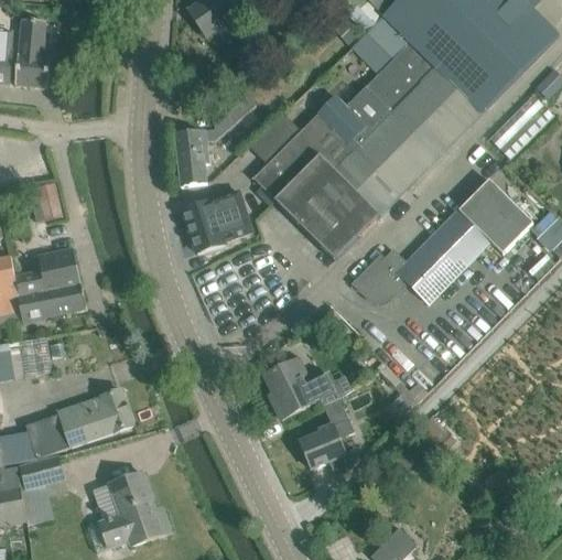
[(197,0),(186,8),(205,36),(211,32),(219,44),(241,29),(236,20),(254,8),(266,0),(197,0)]
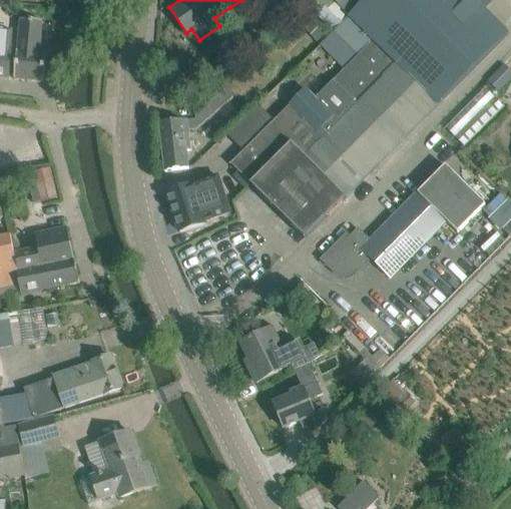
[(362,0),(348,15),(373,40),(370,43),(368,41),(312,97),(303,88),(270,121),(240,149),(229,161),(303,234),(302,234),(303,235),(507,31),(499,24),(475,0),(362,0)]
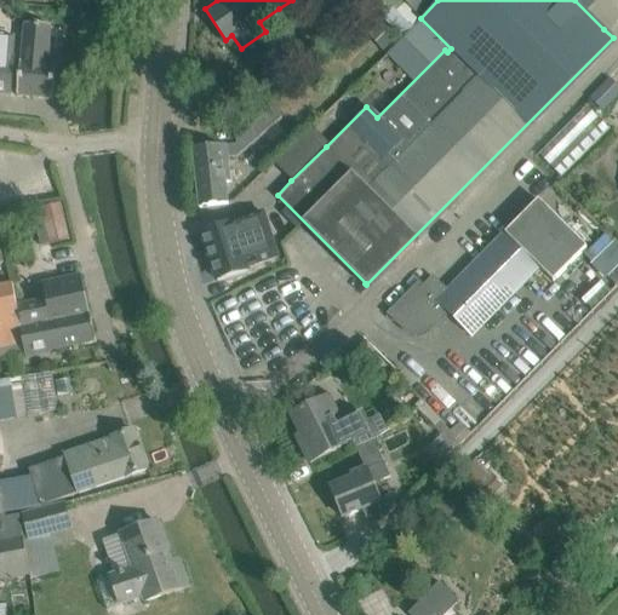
[(401,38),(421,18),(438,0),(366,0),(365,1),(401,38)]
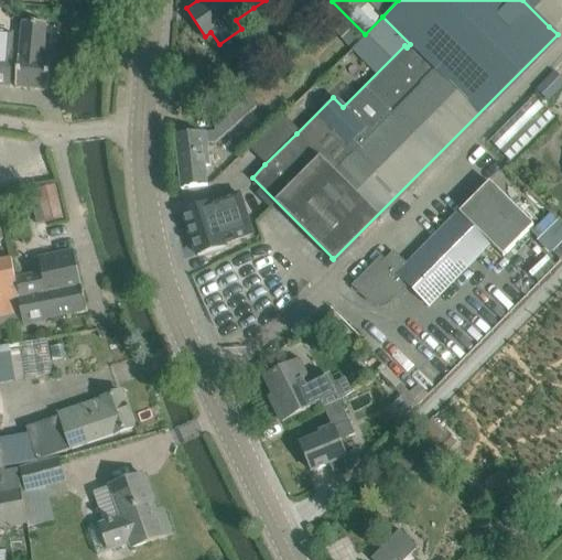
[(41,55),(44,20),(21,18),(18,53),(17,53),(13,84),(46,87),(50,56),(41,55)]
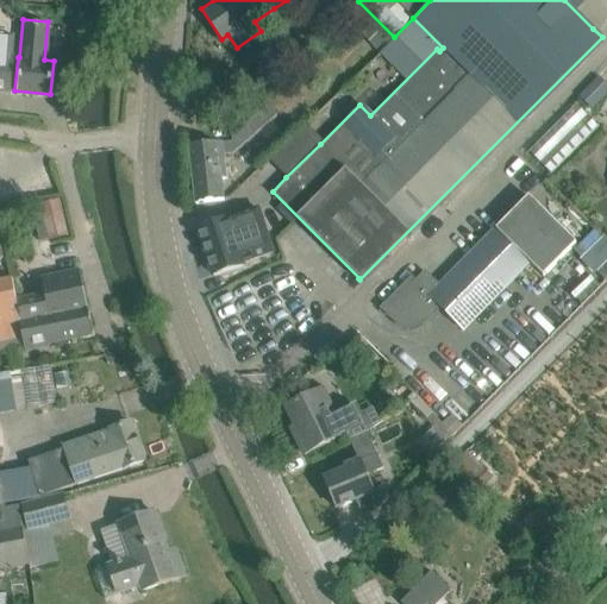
[(373,19),(360,31),(379,51),(392,38),(373,19)]
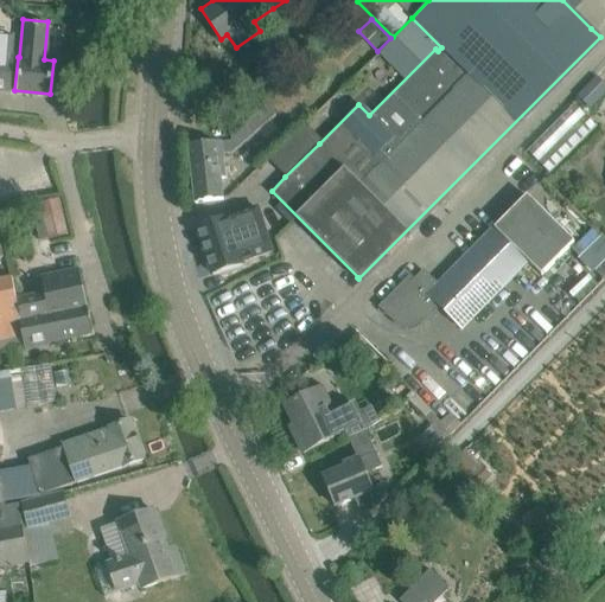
[(0,88),(8,90),(11,52),(10,52),(12,33),(4,32),(4,30),(1,27),(0,27),(0,88)]
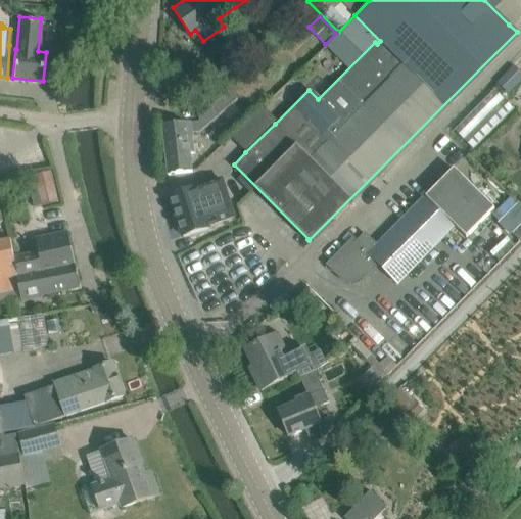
[(197,119),(189,120),(160,123),(167,172),(190,169),(188,151),(192,150),(190,130),(198,130),(235,97),(222,82),(195,105),(197,119)]
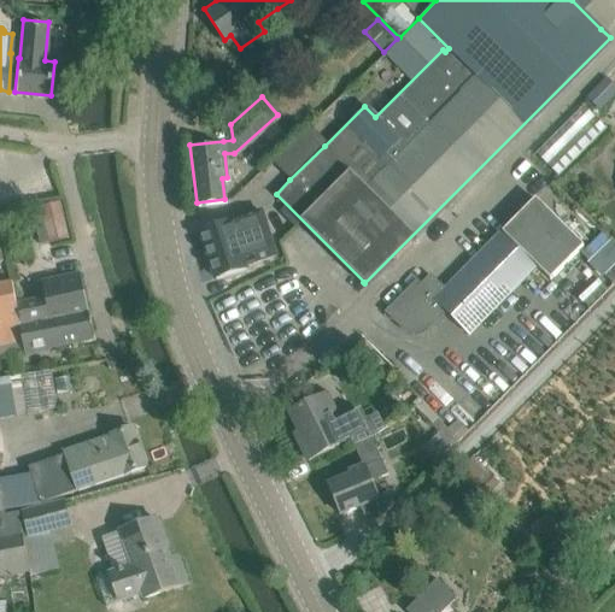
[(557,172),(604,125),(581,103),(534,149),(557,172)]
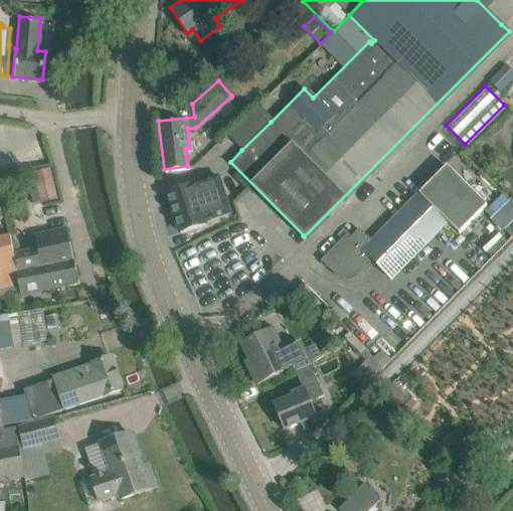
[(241,150),(271,122),(253,105),(224,133),(241,150)]
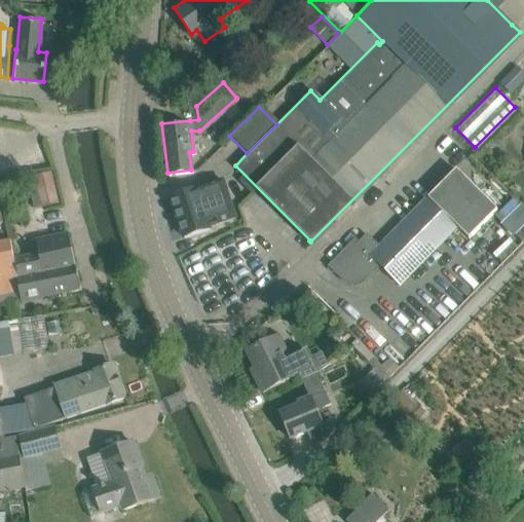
[(377,245),(369,254),(377,262),(398,282),(396,283),(411,298),(471,237),(468,235),(495,207),(454,166),(377,245)]
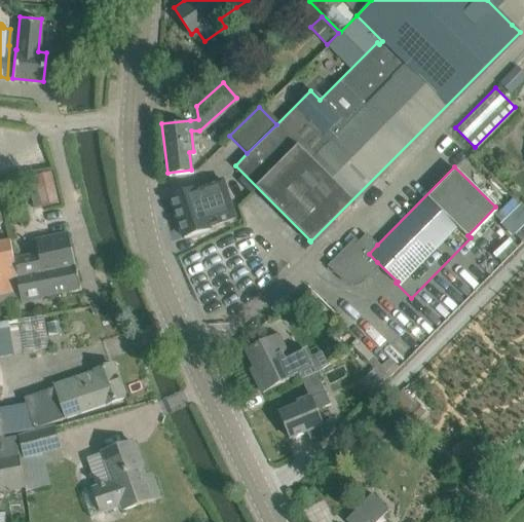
[(50,171),(33,175),(40,208),(59,202),(50,171)]
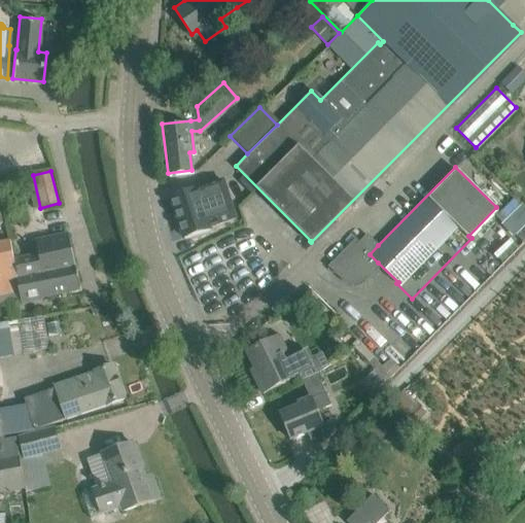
[(195,186),(170,195),(182,235),(208,227),(208,224),(216,221),(234,216),(222,178),(195,186)]
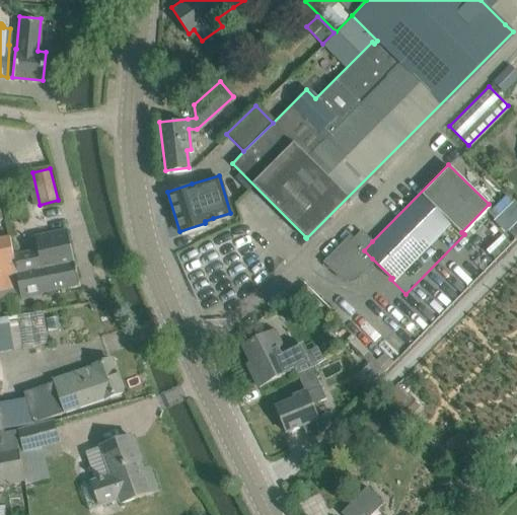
[(516,218),(507,230),(514,236),(516,232),(516,218)]
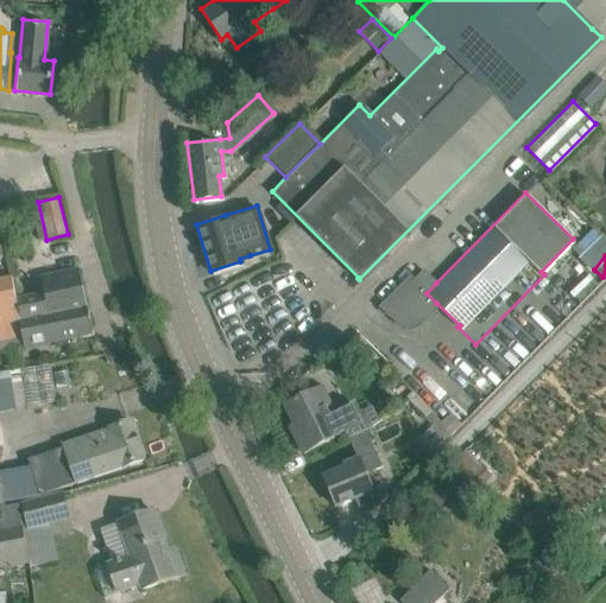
[(86,306),(77,266),(39,274),(43,290),(14,296),(19,317),(19,319),(48,313),(48,315),(86,306)]
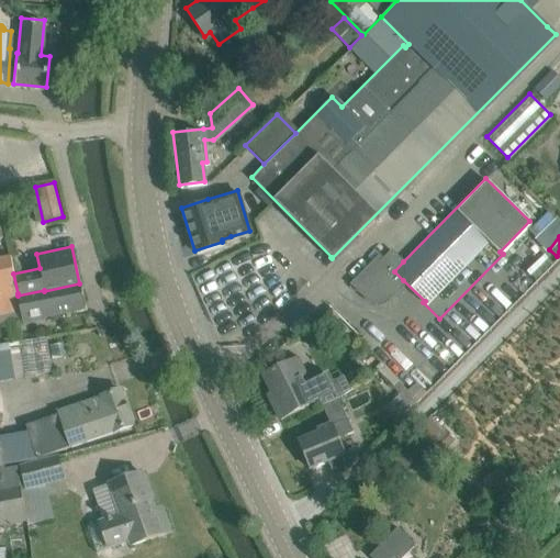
[(394,271),(403,261),(390,248),(381,257),(378,253),(350,280),(367,296),(369,298),(373,300),(374,298),(379,298),(381,300),(384,298),(388,296),(403,280),(394,271)]
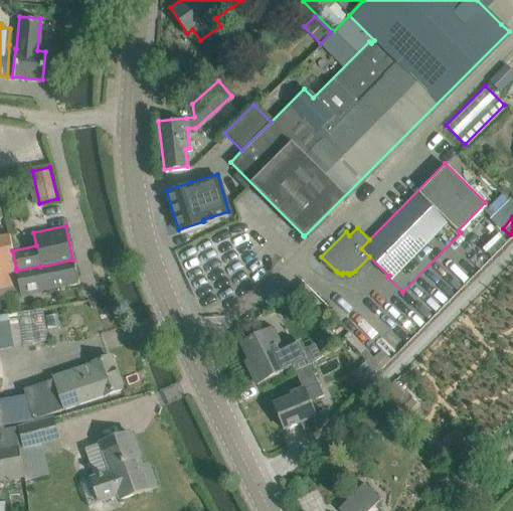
[(16,269),(12,250),(8,232),(0,234),(0,286),(17,282),(15,271),(16,271),(16,269)]
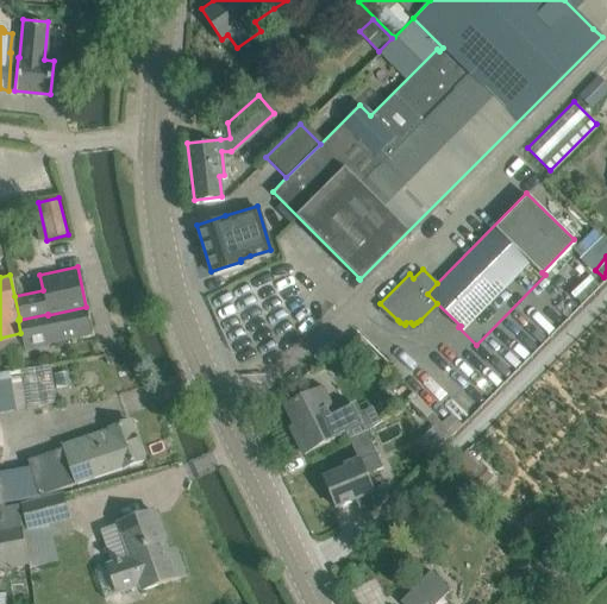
[(91,329),(86,307),(48,315),(48,314),(19,320),(18,320),(20,333),(23,344),(91,329)]
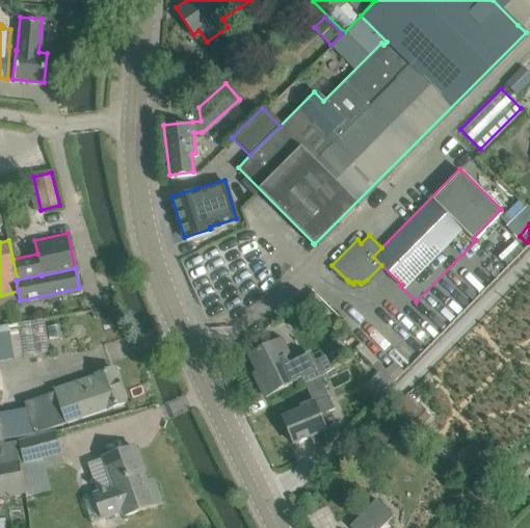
[(280,337),(247,352),(259,375),(256,377),(263,394),(301,375),(303,379),(317,373),(306,350),(287,360),(284,355),(288,353),(280,337)]
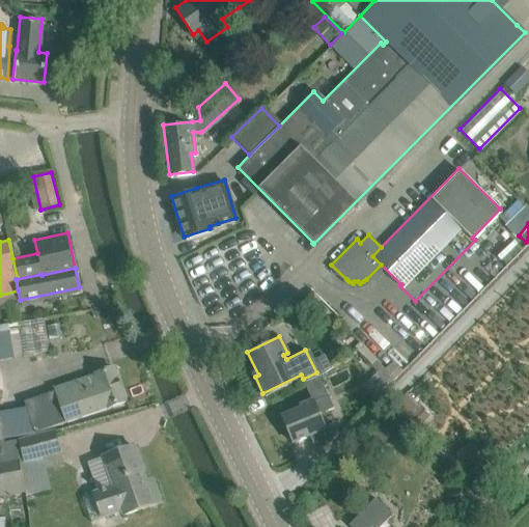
[(363,343),(357,349),(383,383),(400,368),(392,359),(384,365),(363,343)]
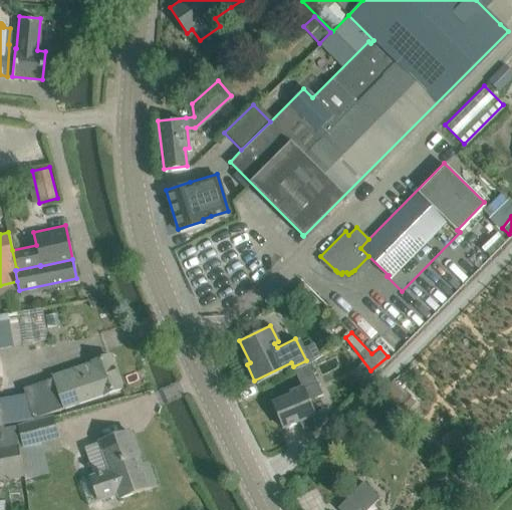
[(119,386),(109,354),(90,361),(53,373),(54,376),(24,387),(33,415),(100,393),(119,386)]
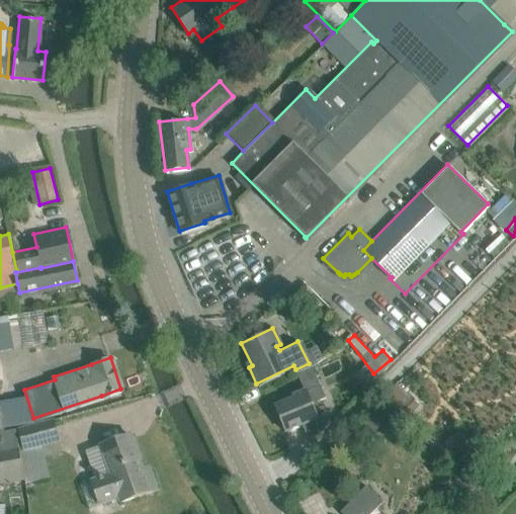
[(292,397),(274,405),(284,429),(301,423),(306,436),(321,429),(329,421),(325,412),(316,416),(310,401),(319,398),(324,395),(318,382),(309,363),(295,369),(304,390),(291,395),(292,397)]
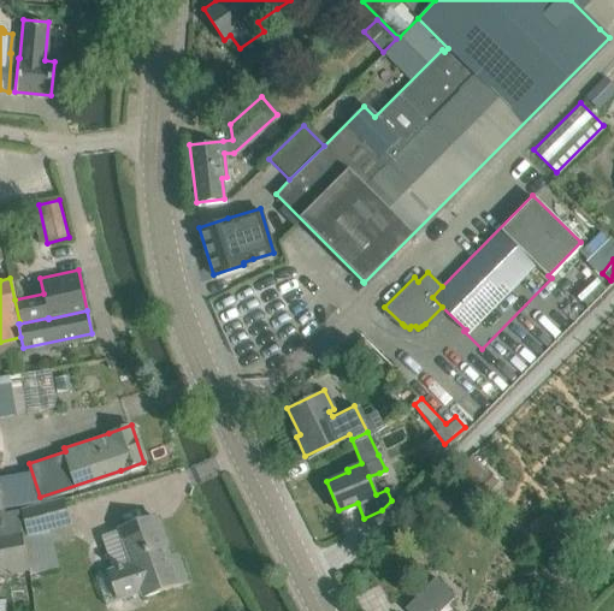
[(485,470),(470,484),(482,496),(496,482),(485,470)]
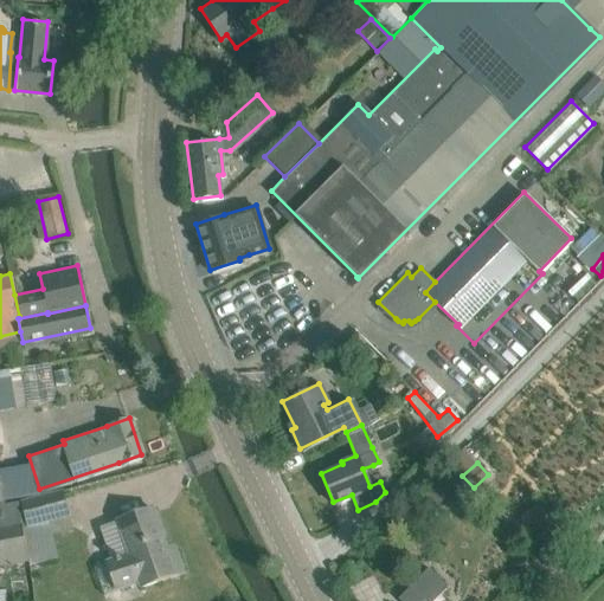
[(0,562),(26,557),(17,501),(4,503),(0,484),(0,562)]
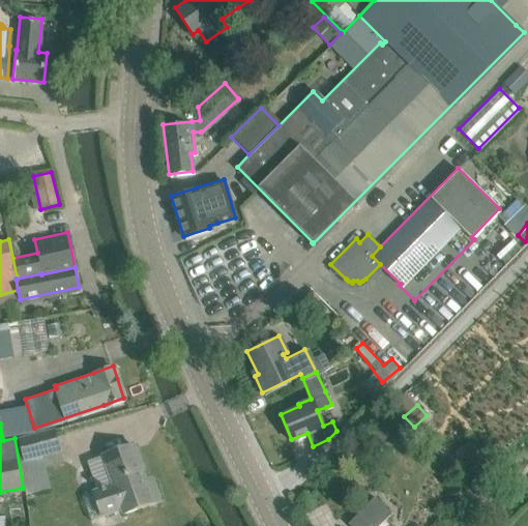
[(53,430),(36,433),(17,438),(23,462),(58,454),(53,430)]
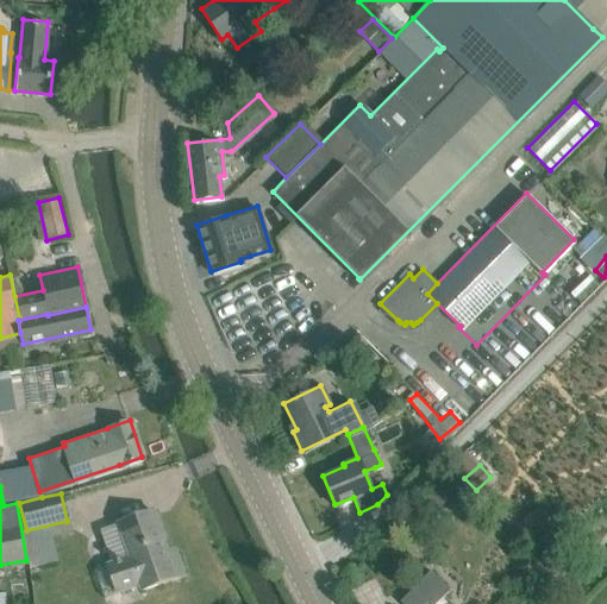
[(168,554),(152,509),(118,521),(130,553),(106,561),(116,589),(139,580),(143,587),(182,573),(175,552),(168,554)]
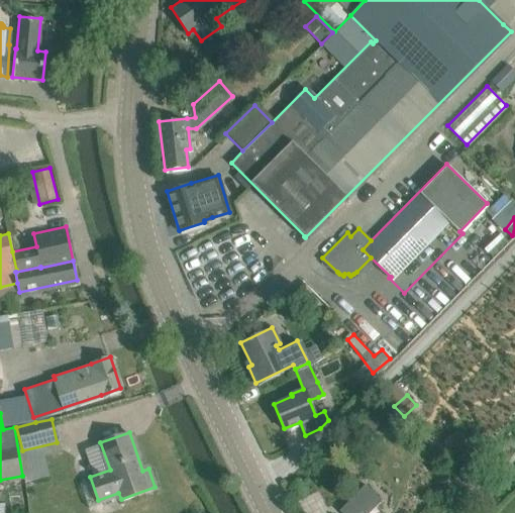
[(366,512),(381,499),(364,482),(338,509),(342,512),(366,512)]
